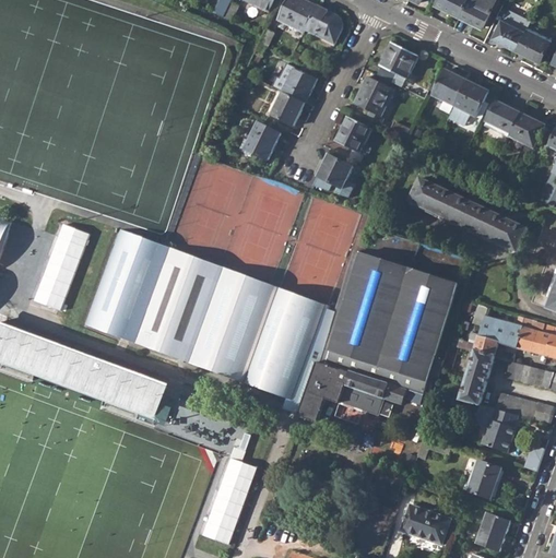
[(219,0),(212,12),(223,18),(231,2),(225,0),(219,0)]
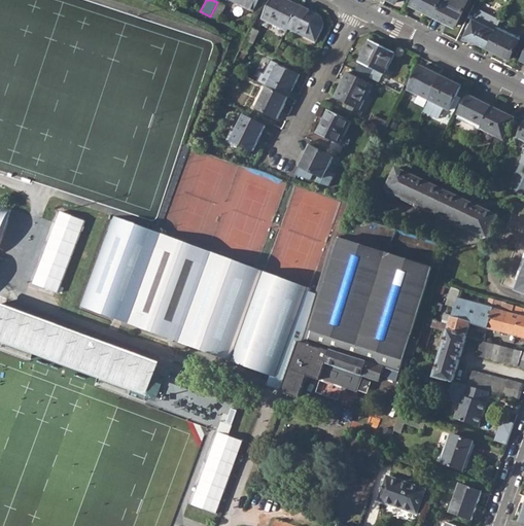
[(229,0),(251,11),(257,0),(229,0)]
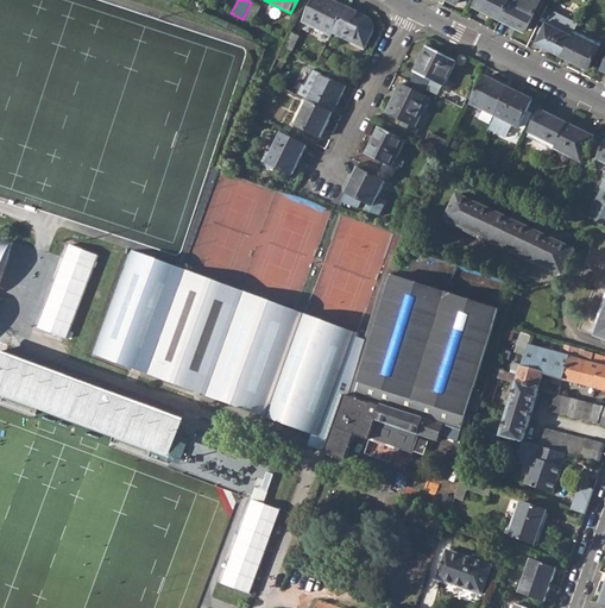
[(310,0),(300,22),(328,37),(331,33),(344,6),(331,0),(310,0)]
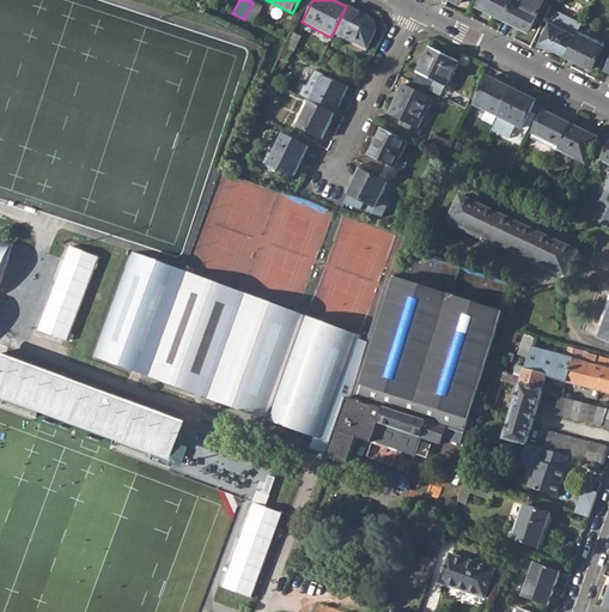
[(501,17),(510,0),(477,0),(493,7),(491,11),(501,17)]
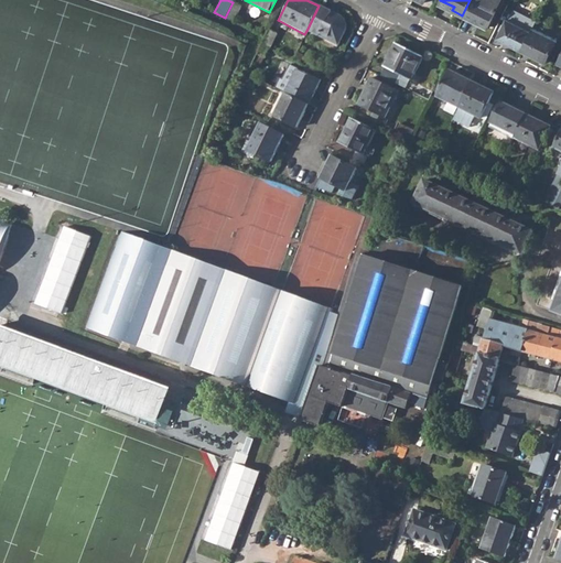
[(470,0),(462,15),(485,28),(498,0),(470,0)]
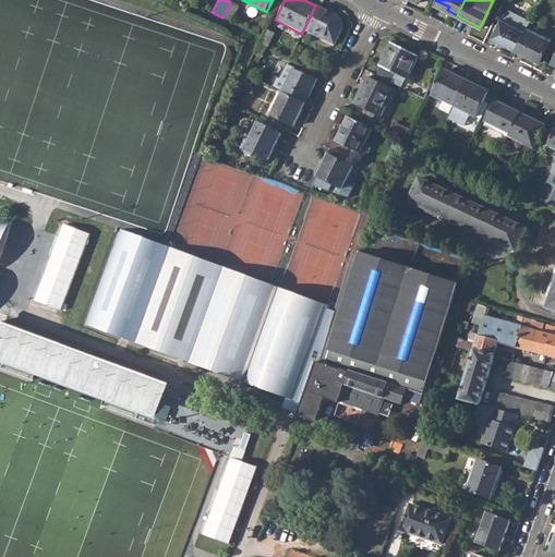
[(222,17),(230,21),(237,5),(230,2),(222,17)]
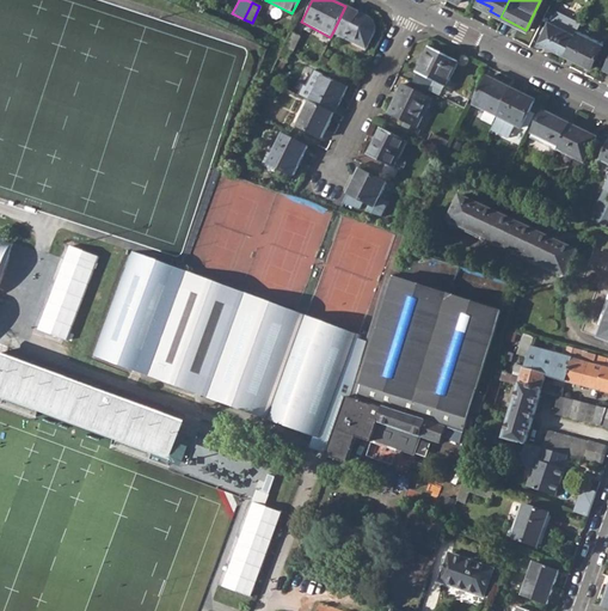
[(332,34),(364,49),(373,34),(373,26),(369,19),(345,6),(332,34)]
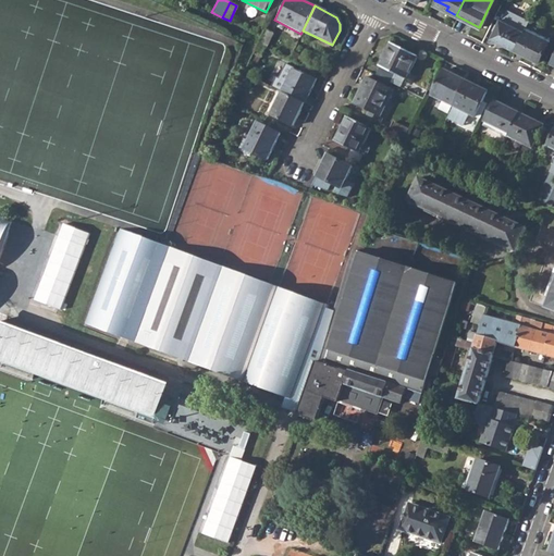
[(512,50),(521,32),(499,20),(489,38),(512,50)]
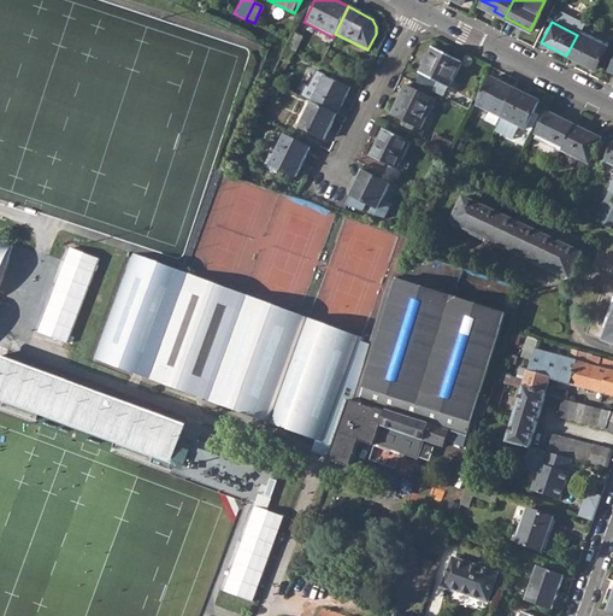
[(566,56),(594,69),(606,45),(578,31),(577,35),(566,56)]
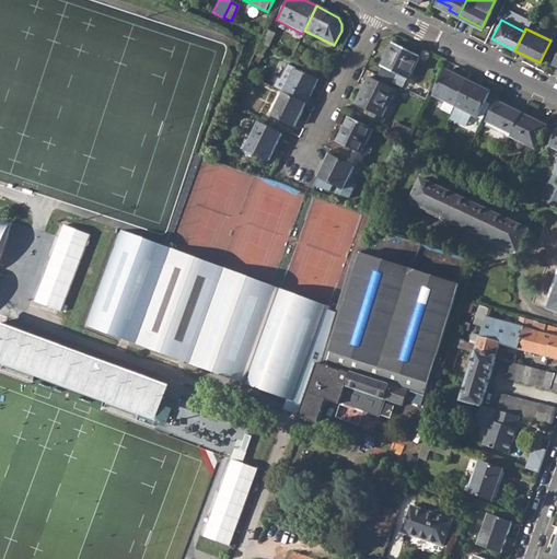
[(258,44),(266,48),(273,33),(265,30),(258,44)]
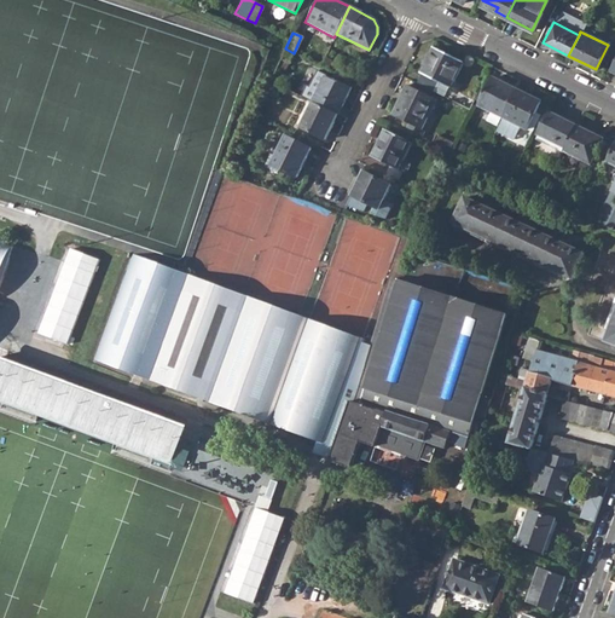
[(418,73),(448,88),(460,62),(431,47),(418,73)]
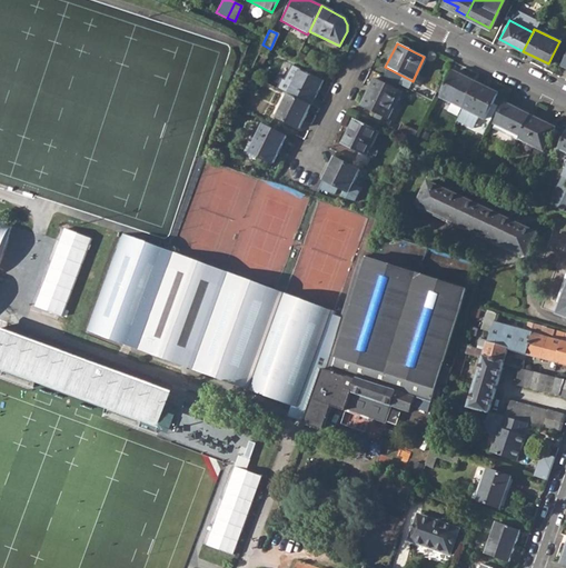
[(287,95),(309,106),(321,80),(294,67),(286,82),(291,85),(287,95)]
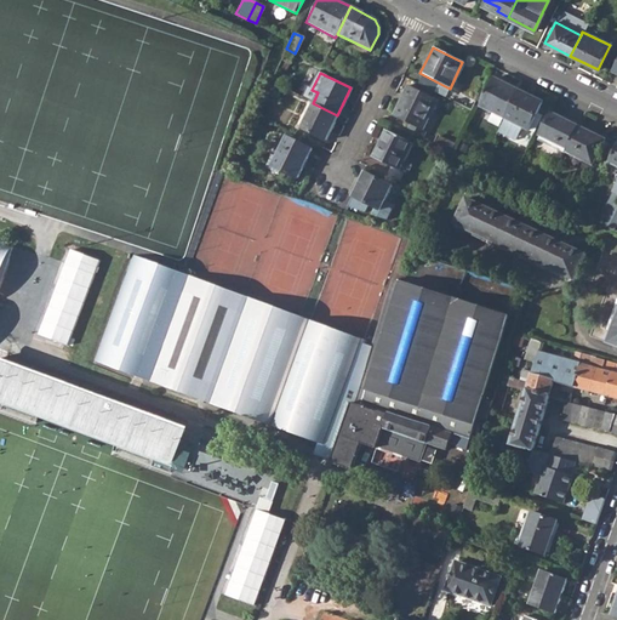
[(478,106),(503,118),(516,90),(492,78),(478,106)]
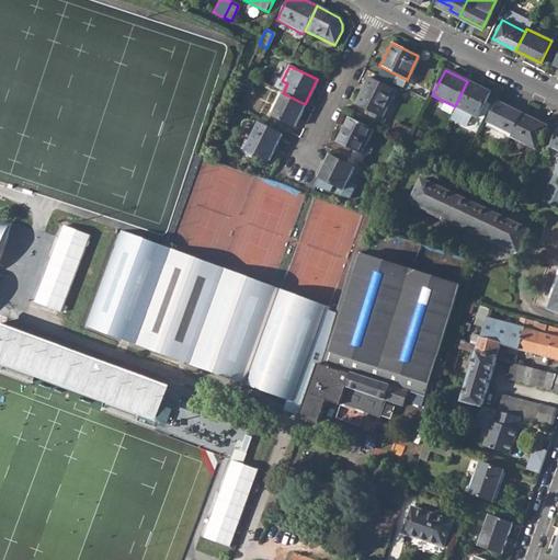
[(377,115),(385,99),(387,99),(391,90),(366,78),(354,104),(367,111),(377,115)]
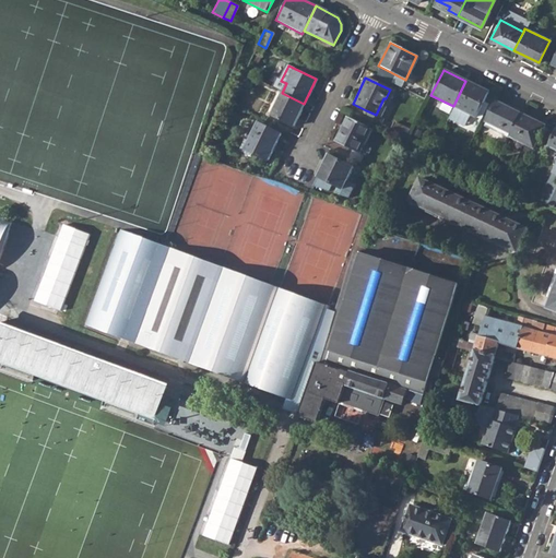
[(465,81),(453,106),(474,117),(486,91),(465,81)]
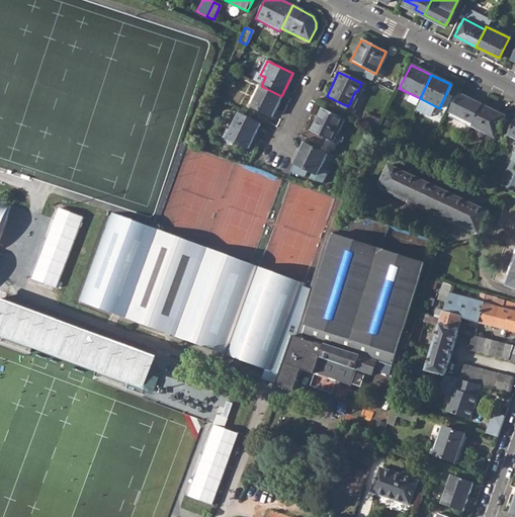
[(377,85),(392,92),(396,84),(381,77),(377,85)]
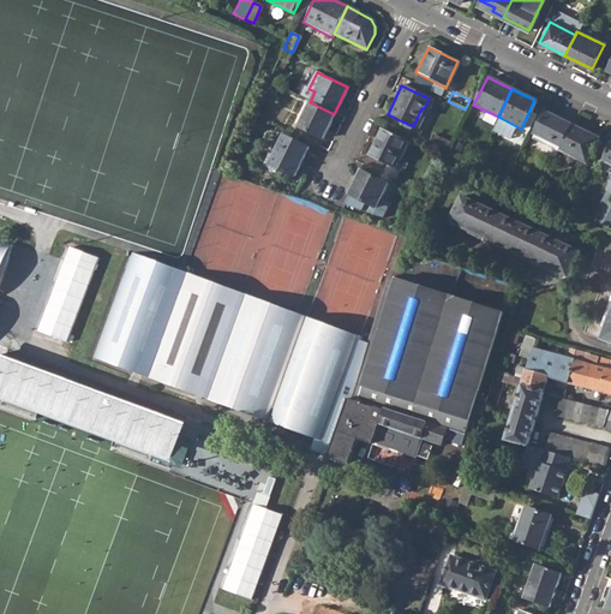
[(297,127),(321,139),(334,114),(310,102),(297,127)]
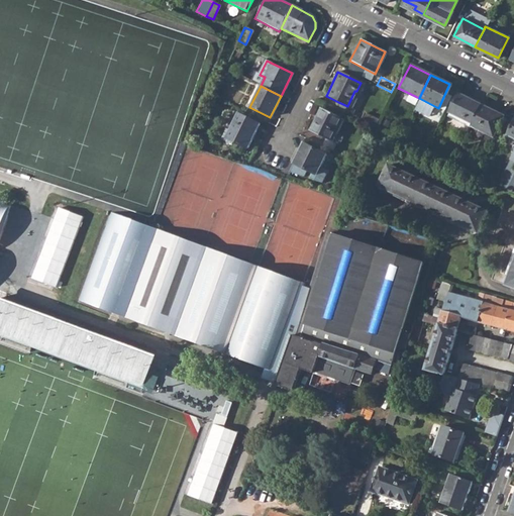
[(445,115),(469,127),(470,126),(480,105),(456,93),(445,115)]
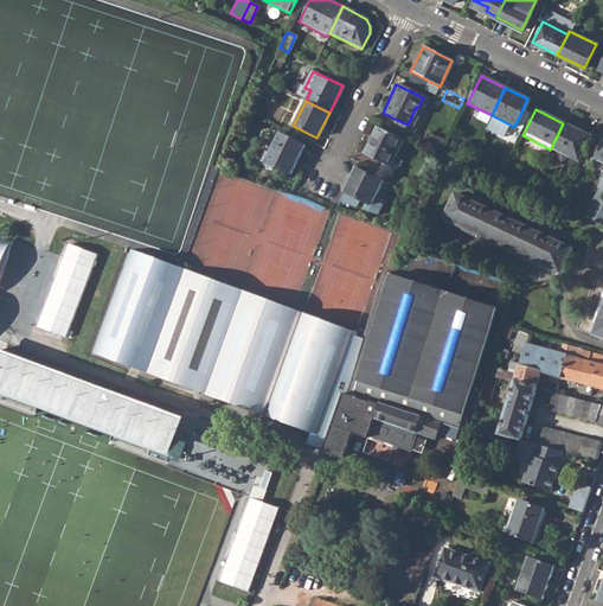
[(520,129),(514,127),(492,115),(487,123),(515,138),(520,129)]
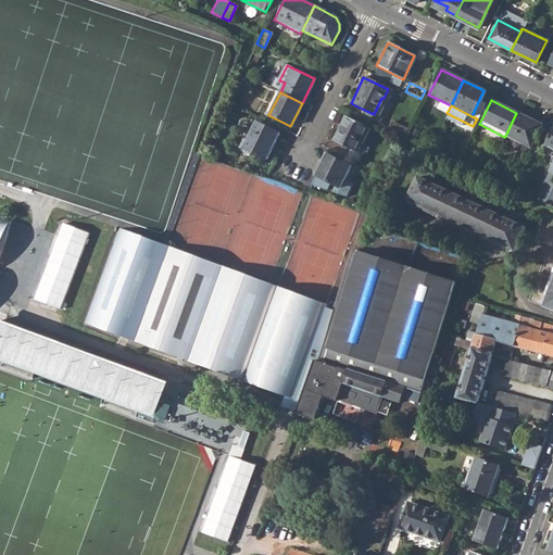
[(360,117),(375,124),(378,117),(374,114),(364,110),(360,117)]
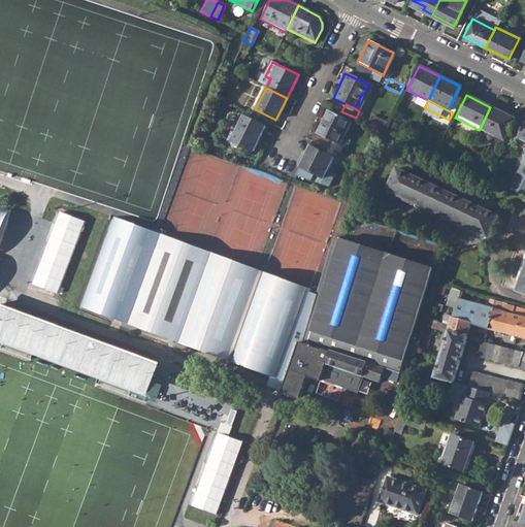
[(490,107),(480,129),(503,140),(510,126),(506,124),(510,117),(490,107)]
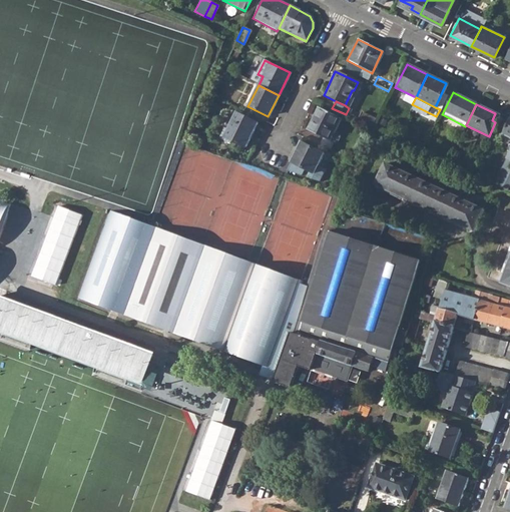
[(307,130),(333,143),(336,135),(332,134),(340,119),(317,108),(307,130)]
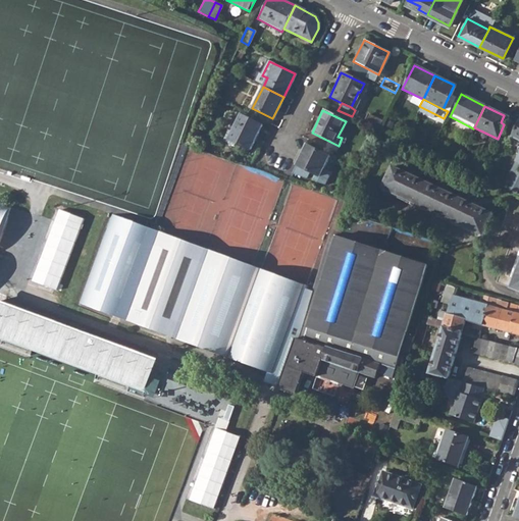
[(363,121),(377,128),(381,120),(367,113),(363,121)]
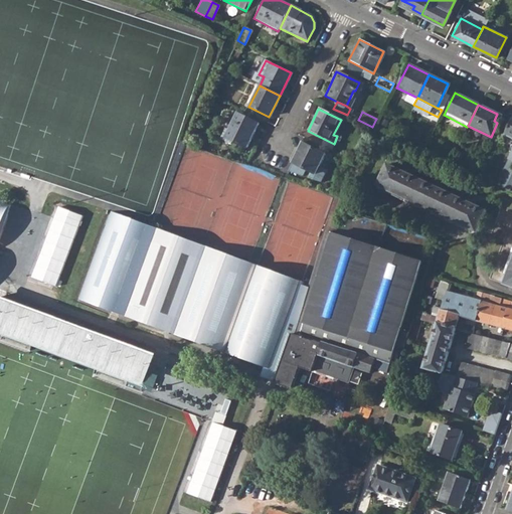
[(224,138),(245,149),(258,124),(236,114),(224,138)]
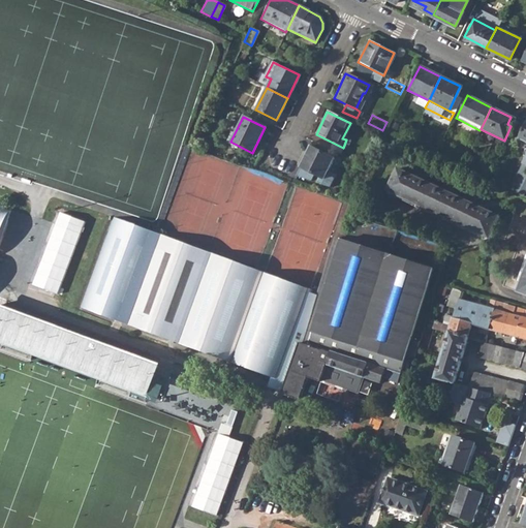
[(525,142),(525,152),(521,162),(515,175),(520,177),(513,192),(522,196),(525,187),(525,176),(522,174),(525,166),(525,120),(518,137),(525,142)]
